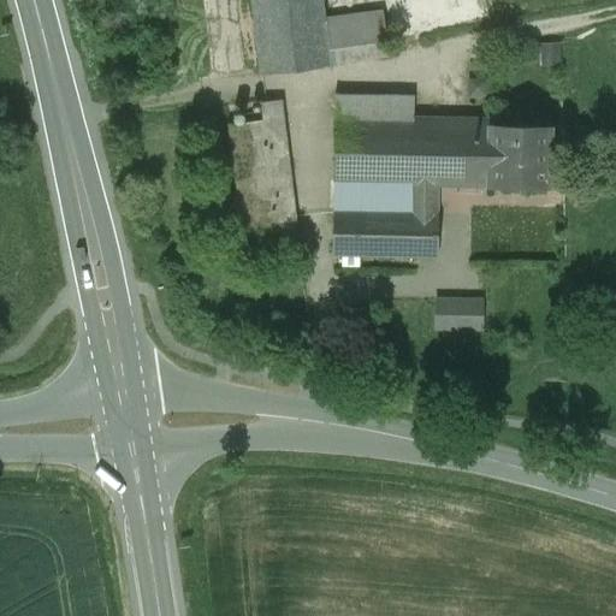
[(321,0),(253,0),(261,72),(330,64),(325,21),(321,0)]
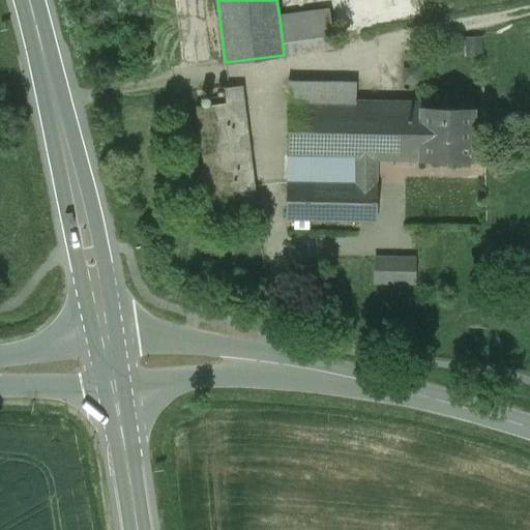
[(330,11),(280,18),(284,55),(335,50),(330,11)]
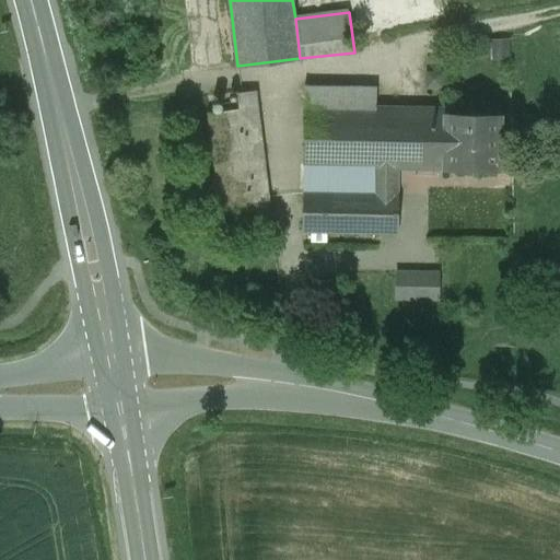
[(512,38),(491,37),(491,56),(512,57),(512,38)]
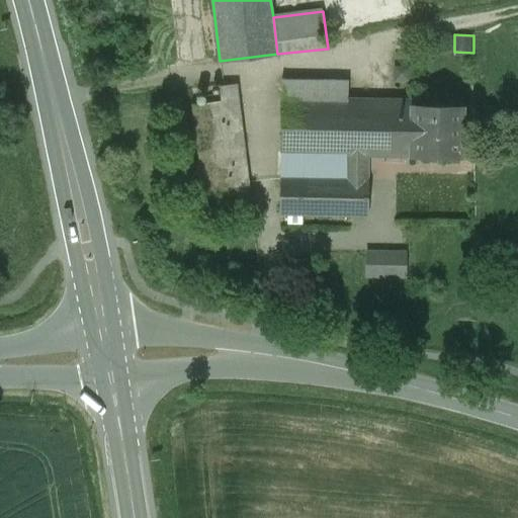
[(349,79),(283,79),(283,99),(349,100),(349,79)]
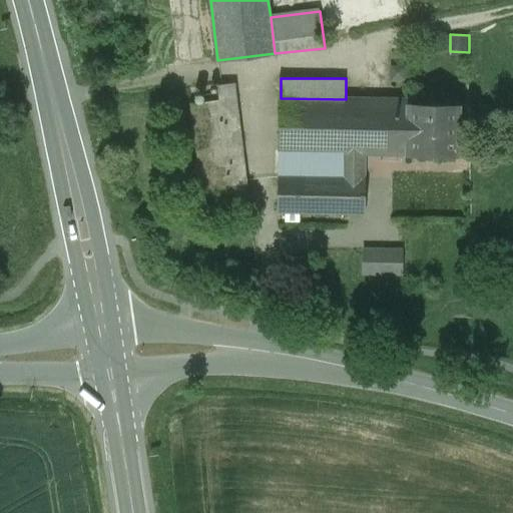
[(218,99),(190,103),(203,205),(249,199),(235,83),(217,85),(218,99)]
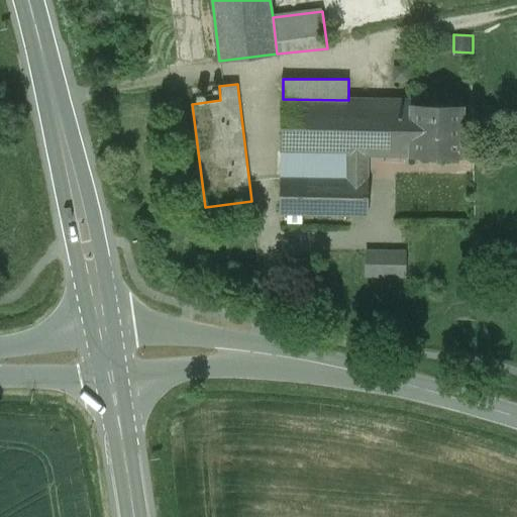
[(348,100),(283,99),(282,151),(345,152),(369,153),(411,153),(412,104),(415,104),(415,101),(348,100)]
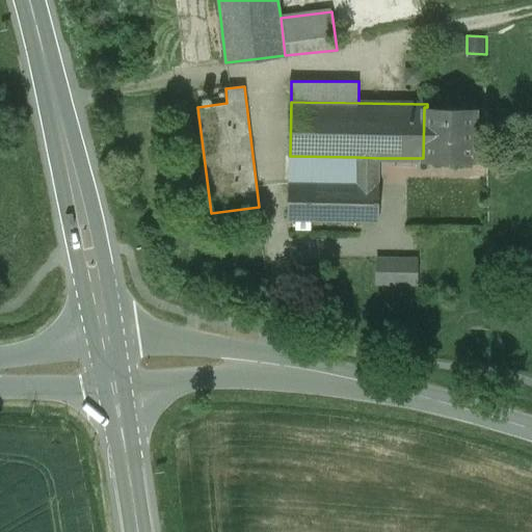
[(427,107),(424,107),(423,158),(475,159),(476,108),(427,107)]
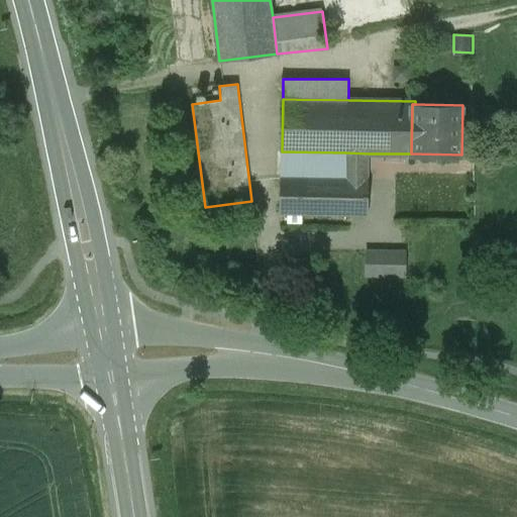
[(345,152),(282,151),(281,176),(345,177),(345,152)]
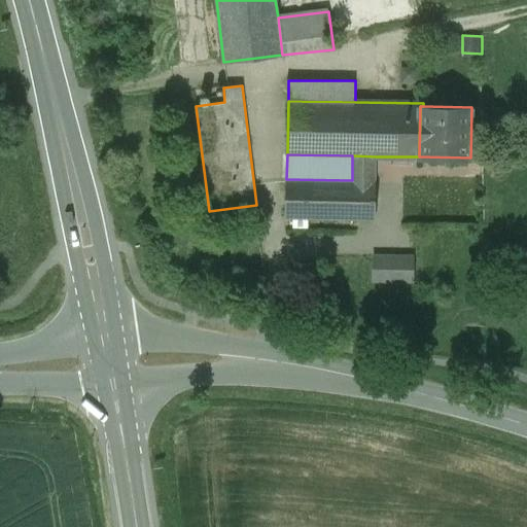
[(376,156),(352,155),(352,180),(286,179),(286,217),(375,219),(376,156)]
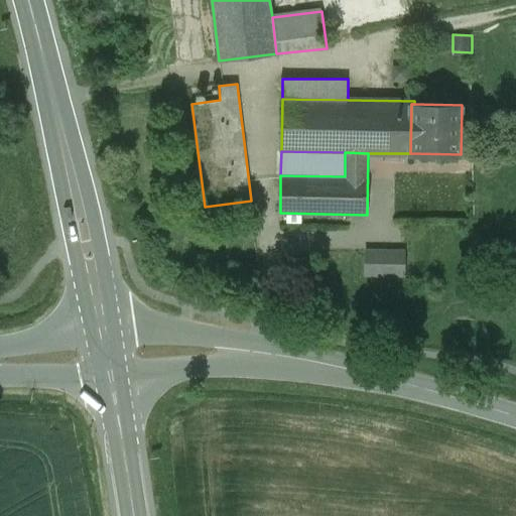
[(404,252),(366,252),(365,274),(403,275),(404,252)]
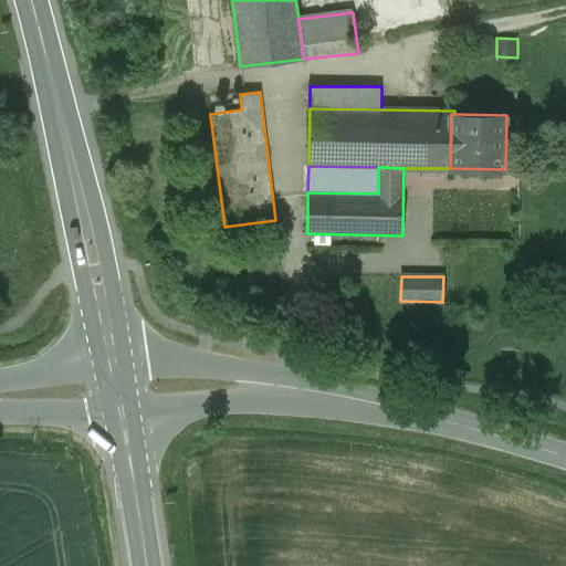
All buildings are outlined.
